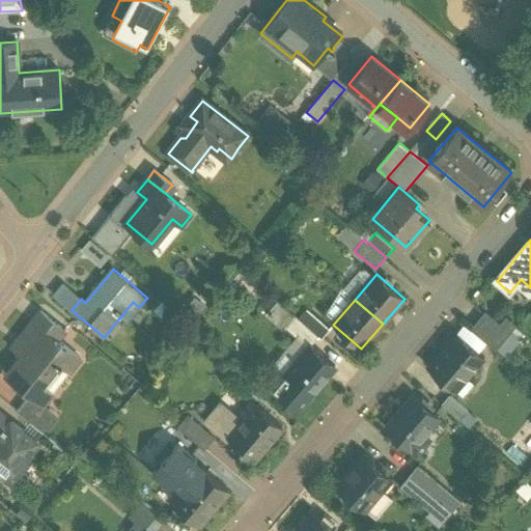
[(295,316),(278,302),(269,313),(285,328),(295,316)]
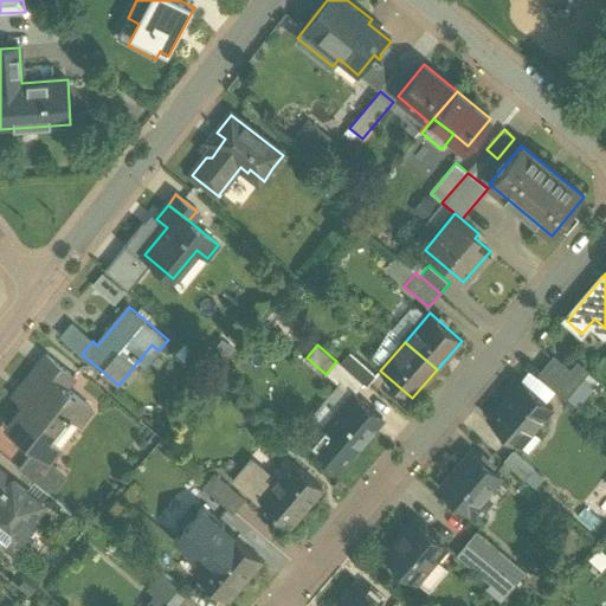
[(376,375),(350,354),(341,365),(359,381),(360,380),(367,387),(376,375)]
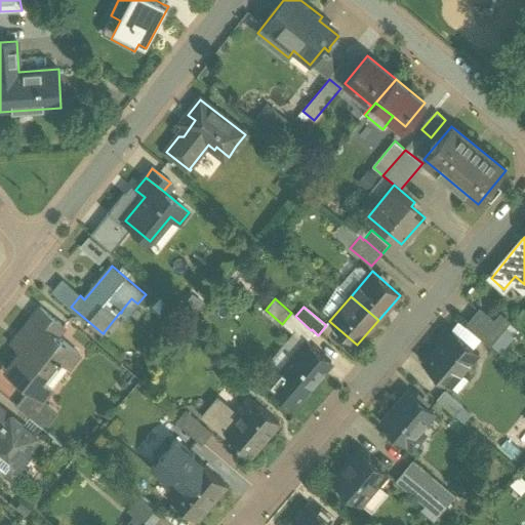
[(65,327),(41,309),(32,320),(55,339),(57,337),(65,327)]
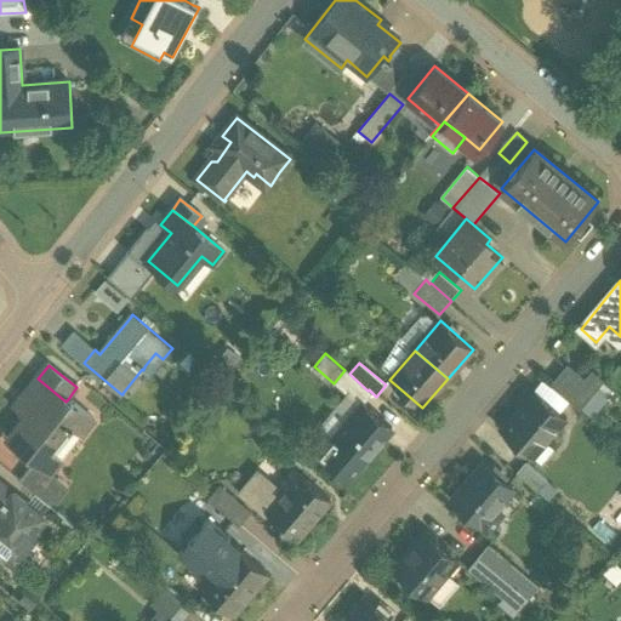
[(585,382),(568,368),(552,387),(580,410),(603,383),(592,374),(585,382)]
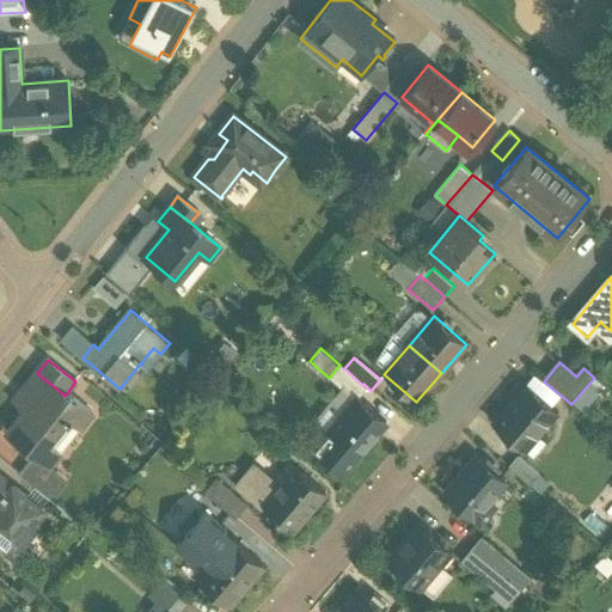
[(344,368),(340,365),(329,378),(353,397),(362,385),(344,368)]
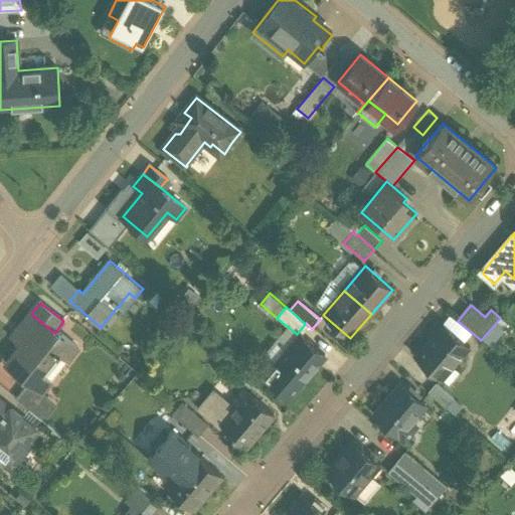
[(54,333),(31,314),(22,326),(31,333),(6,364),(29,382),(42,392),(51,381),(42,374),(58,353),(67,361),(78,348),(56,331),(54,333)]
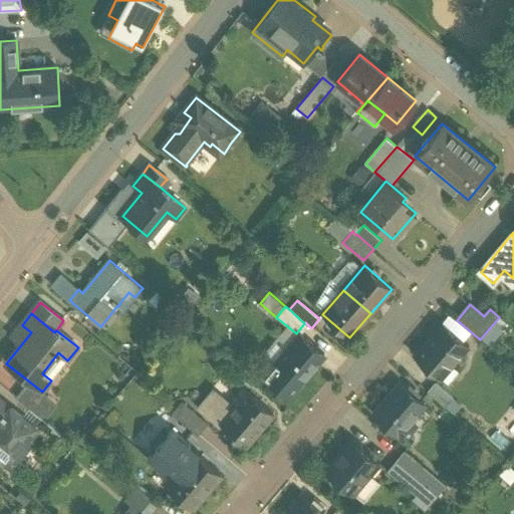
[(443,323),(426,344),(427,345),(416,357),(437,374),(447,362),(453,367),(470,347),(443,323)]
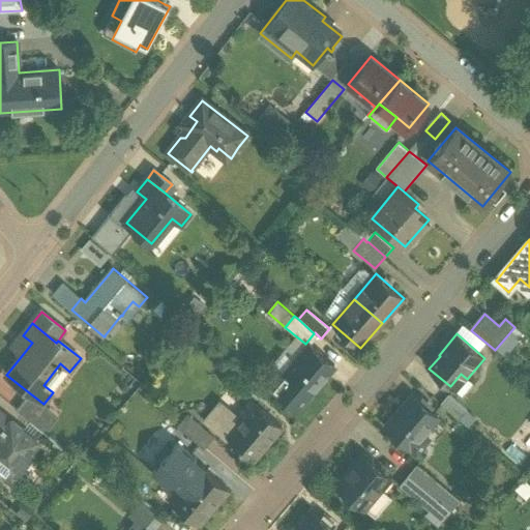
[(311,345),(285,376),(308,396),(335,365),(311,345)]
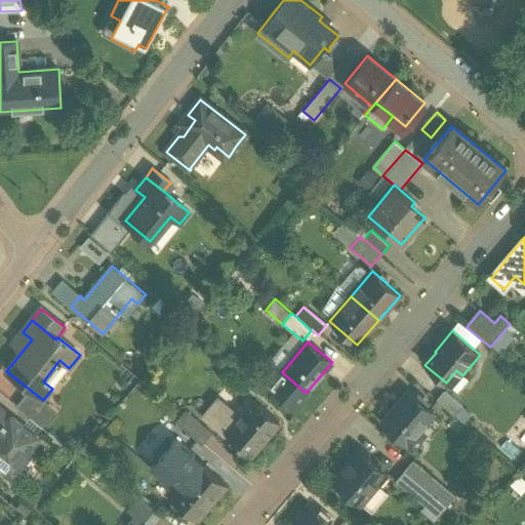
[(43,400),(30,390),(16,407),(39,425),(52,407),(43,400)]
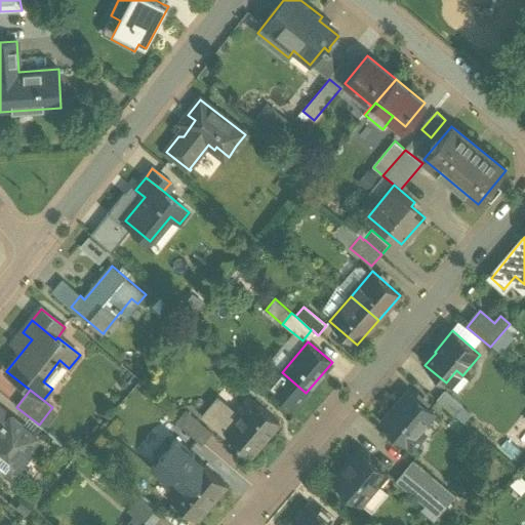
[(462,406),(445,392),(437,401),(454,415),(462,406)]
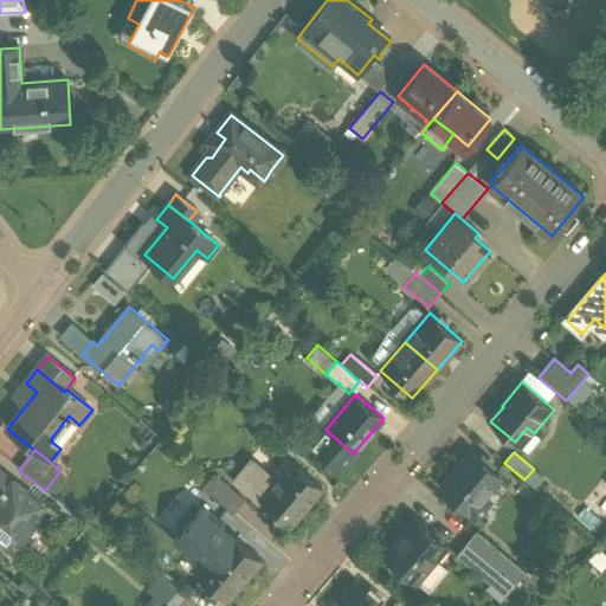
[(471,453),(442,488),(470,513),(471,511),(476,517),(489,502),(483,497),(500,477),(471,453)]
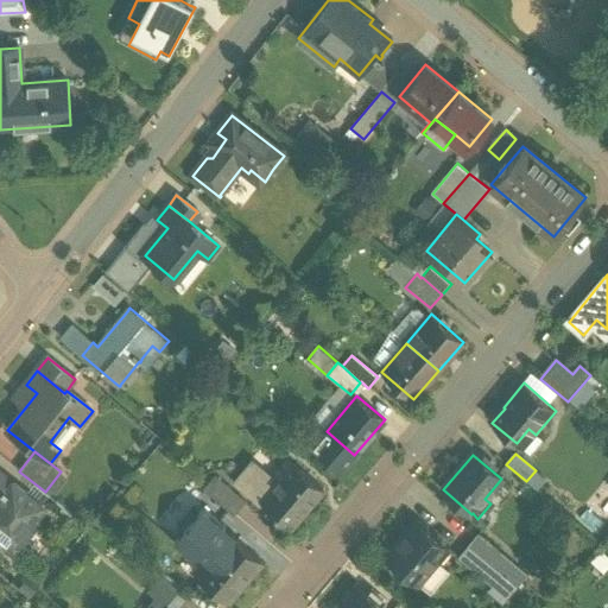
[(289,461),(277,475),(282,479),(274,487),(261,502),(263,504),(292,529),(324,491),(289,461)]
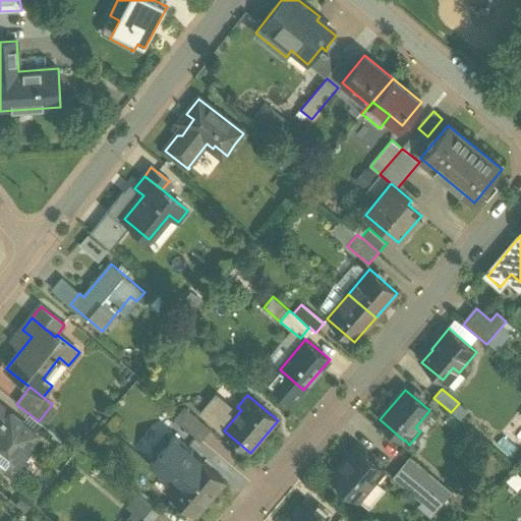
[(235,417),(213,399),(200,414),(223,433),(225,431),(224,430),(235,417)]
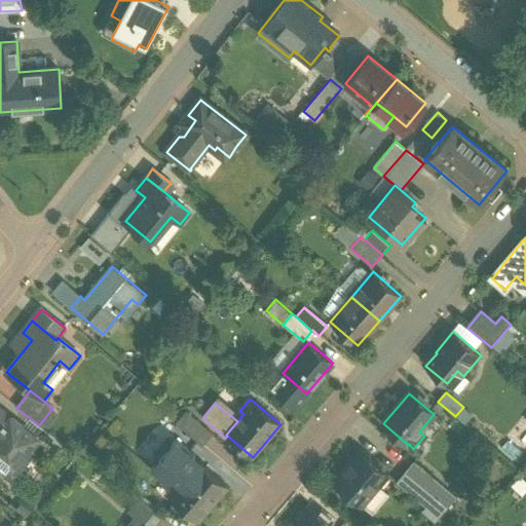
[(24,428),(0,409),(0,461),(11,472),(13,468),(14,468),(30,449),(29,448),(31,446),(17,436),(24,428)]
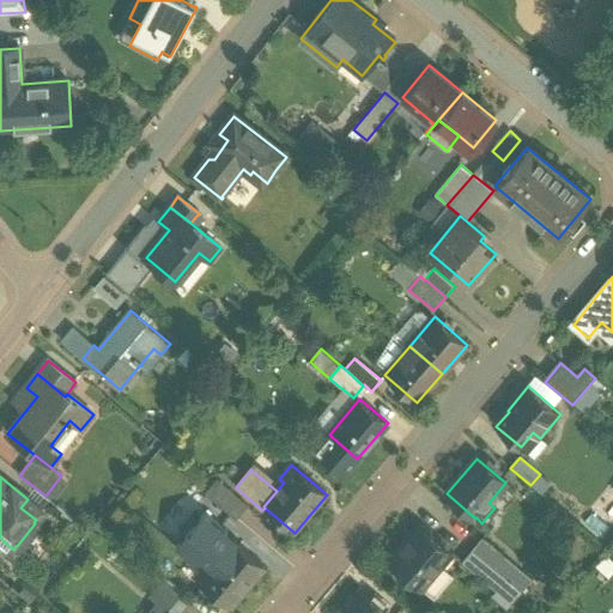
[(248,507),(218,481),(206,495),(210,498),(236,521),(248,507)]
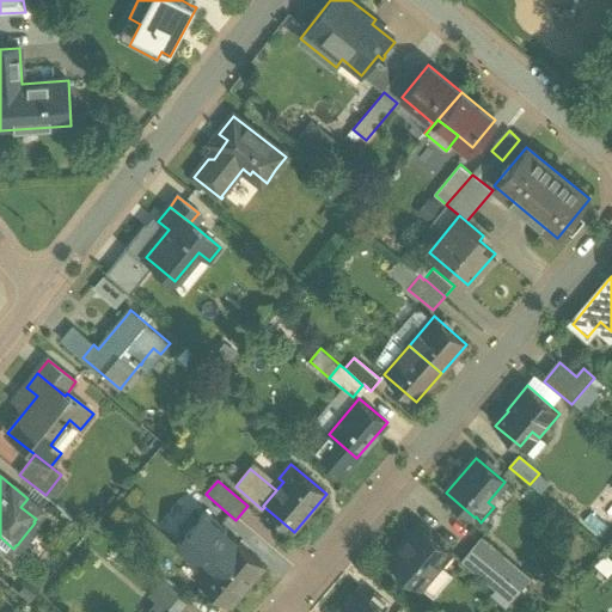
[(236,520),(209,497),(199,510),(225,533),(236,520)]
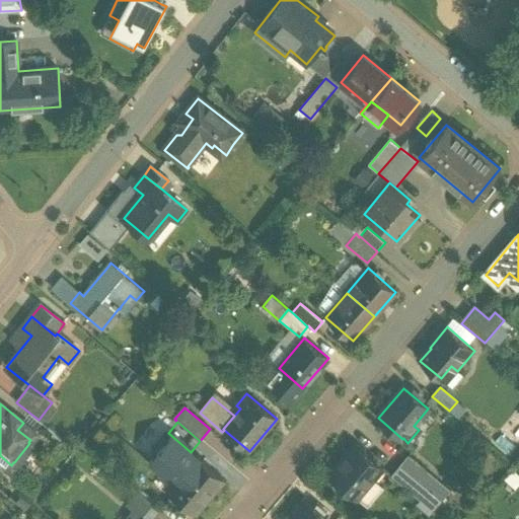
[(383,468),(355,444),(355,445),(357,447),(345,461),(343,459),(328,475),(357,499),(383,468)]
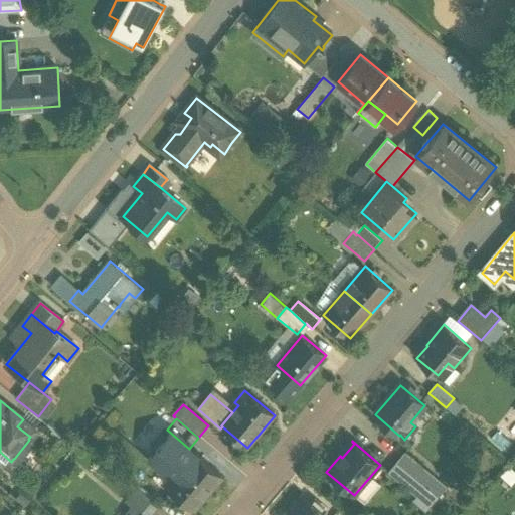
[(195,453),(166,486),(193,510),(222,476),(195,453)]
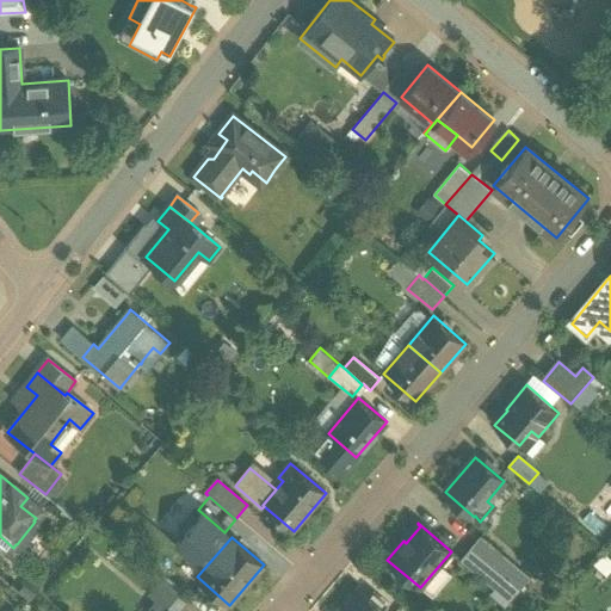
[(510,561),(483,538),(473,550),(499,573),(510,561)]
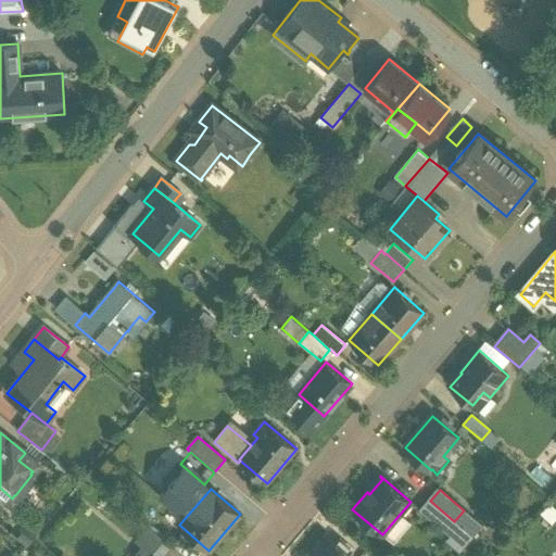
[(430,501),(428,500),(419,510),(449,535),(458,525),(454,521),(430,501)]
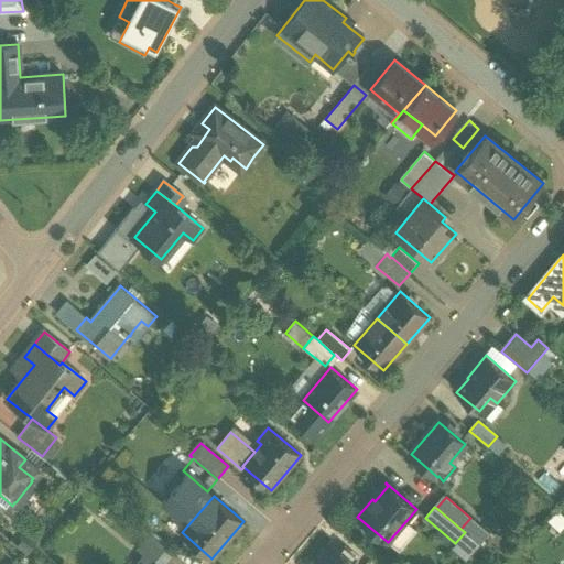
[(166,563),(174,555),(151,534),(138,550),(145,556),(151,551),(165,563),(166,563)]
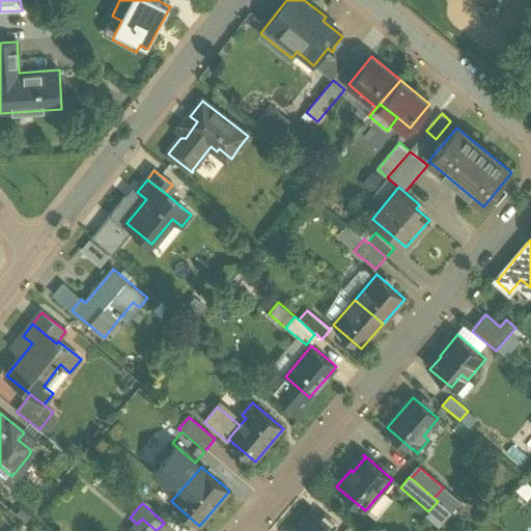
[(335,530),(314,512),(298,530),(335,530)]
